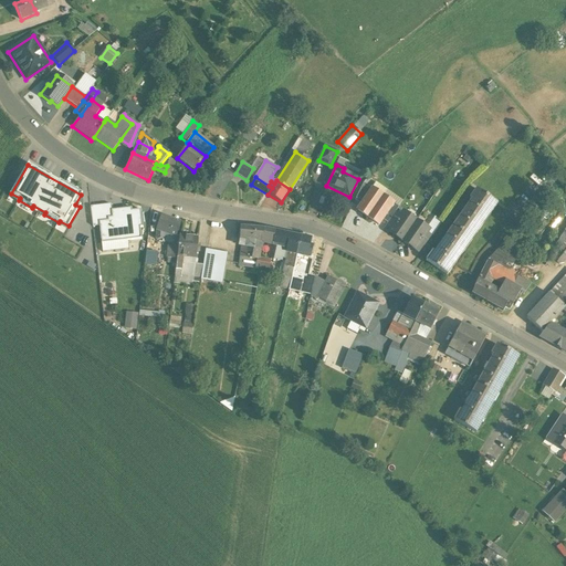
[(355,201),(362,205),(371,190),(364,184),(355,201)]
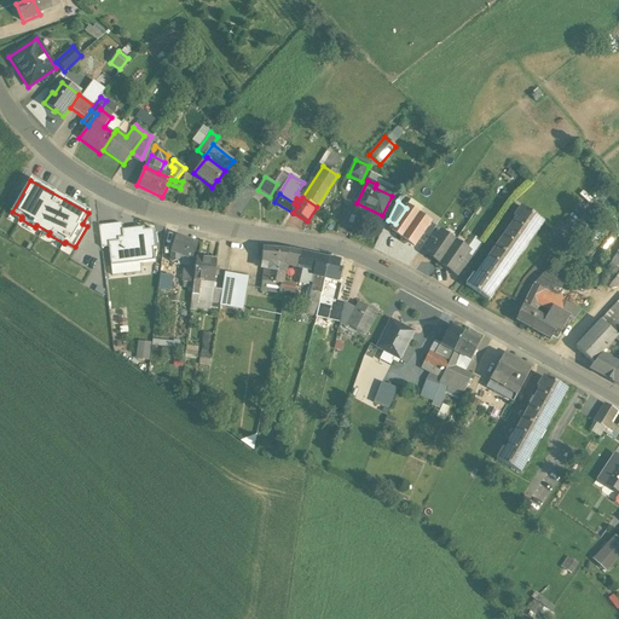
[(515,219),(475,276),(473,275),(466,285),(489,301),(543,223),(521,207),(514,218),(515,219)]
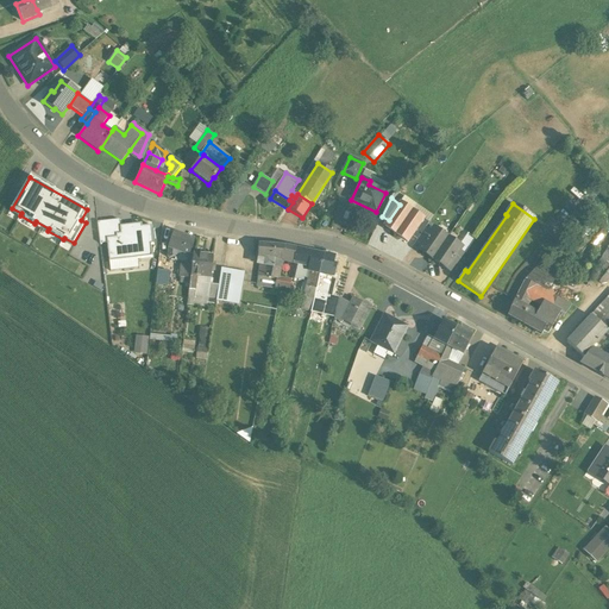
[(384,227),(396,234),(412,212),(400,205),(389,220),(384,227)]
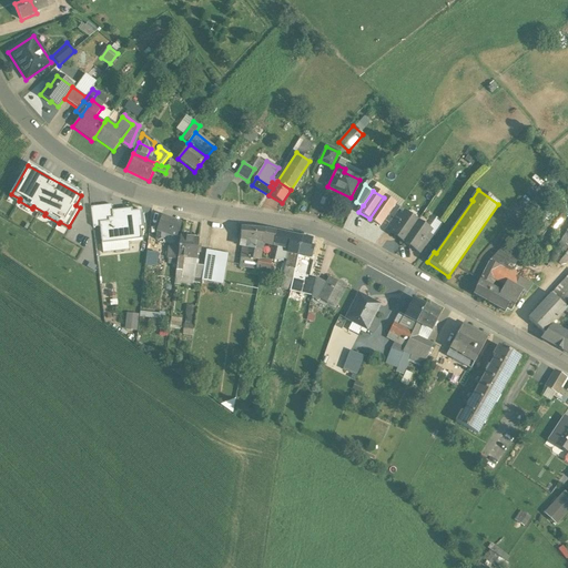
[(395,204),(384,198),(369,219),(381,226),(384,221),(395,204)]
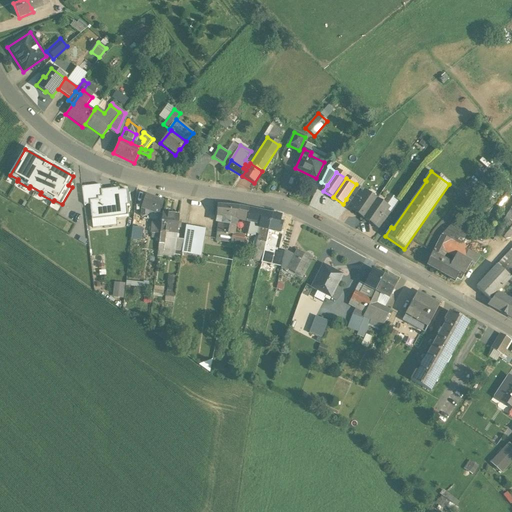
[(360,187),(356,184),(346,199),(351,202),(360,187)]
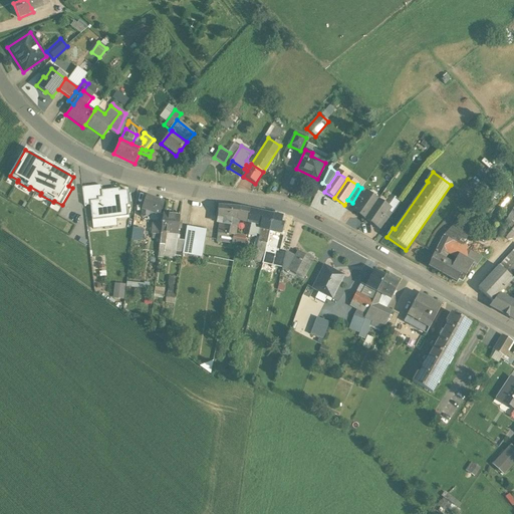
[(90,206),(92,222),(131,217),(127,191),(119,192),(119,190),(111,191),(111,193),(101,194),(100,186),(82,188),(85,206),(90,206)]
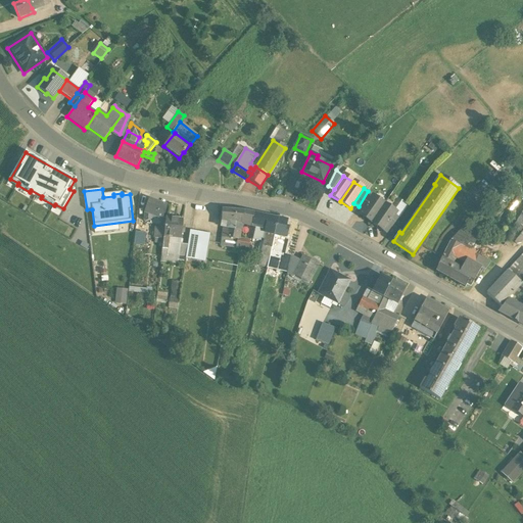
[(366,196),(354,210),(360,215),(371,199),(366,196)]
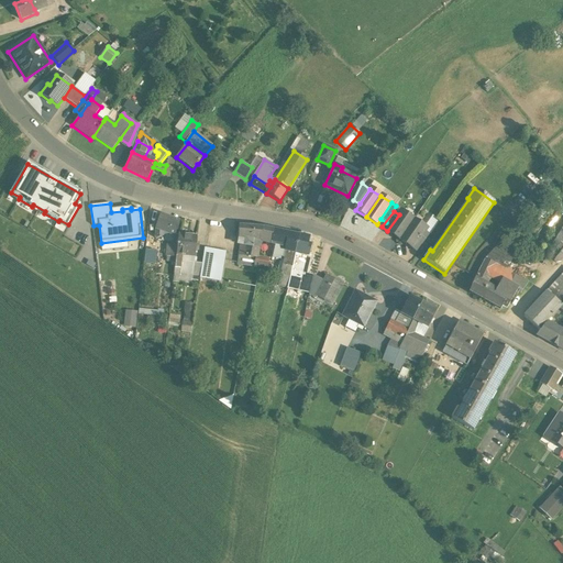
[(387,231),(400,240),(414,220),(401,211),(399,214),(387,231)]
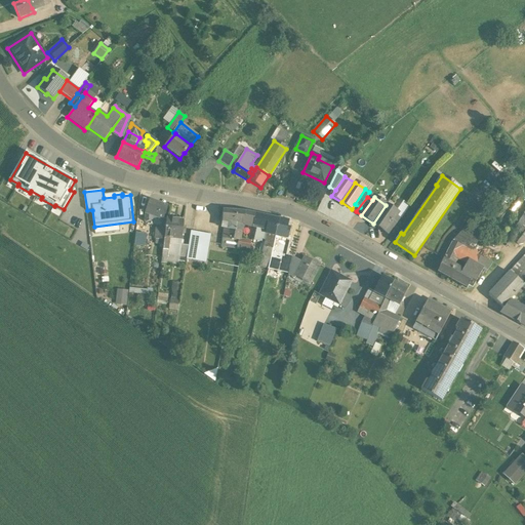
[(167,206),(149,200),(145,213),(152,215),(163,219),(167,206)]
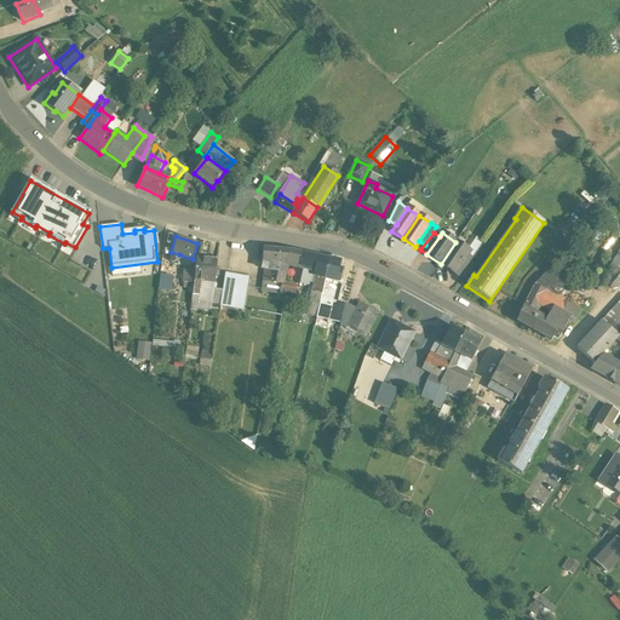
[(477,240),(468,256),(472,259),(483,245),(477,240)]
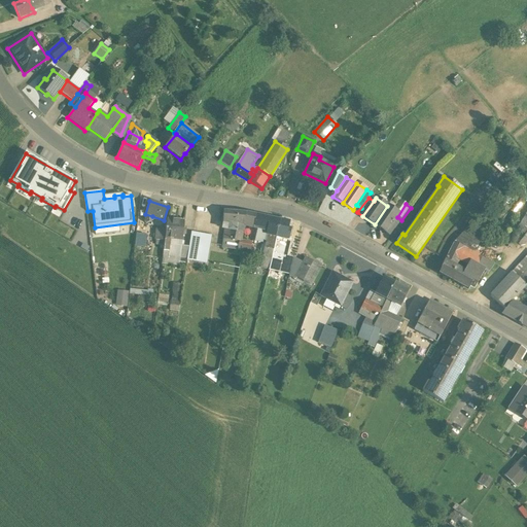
[(387,206),(375,224),(386,233),(397,217),(399,214),(387,206)]
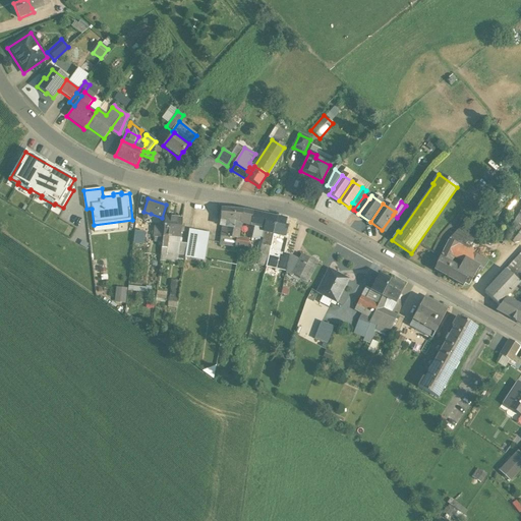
[(244,211),(221,210),(220,220),(229,221),(229,222),(238,223),(239,219),(242,220),(244,211)]
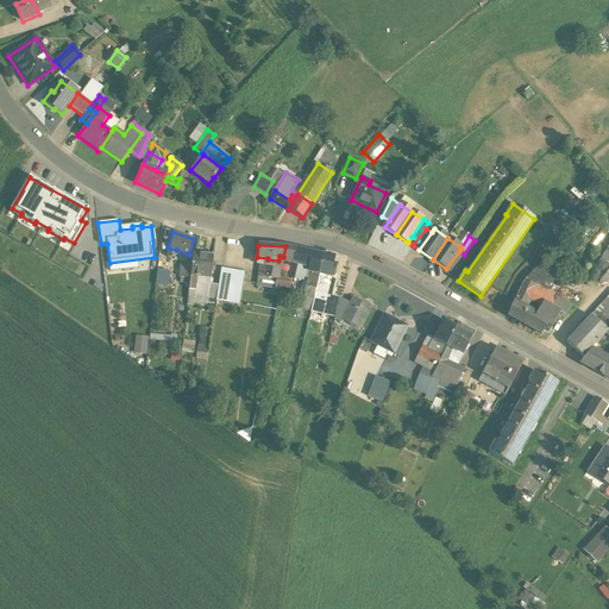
[(324,255),(295,249),(293,264),(294,264),(308,268),(309,265),(312,267),(311,272),(319,274),(324,255)]
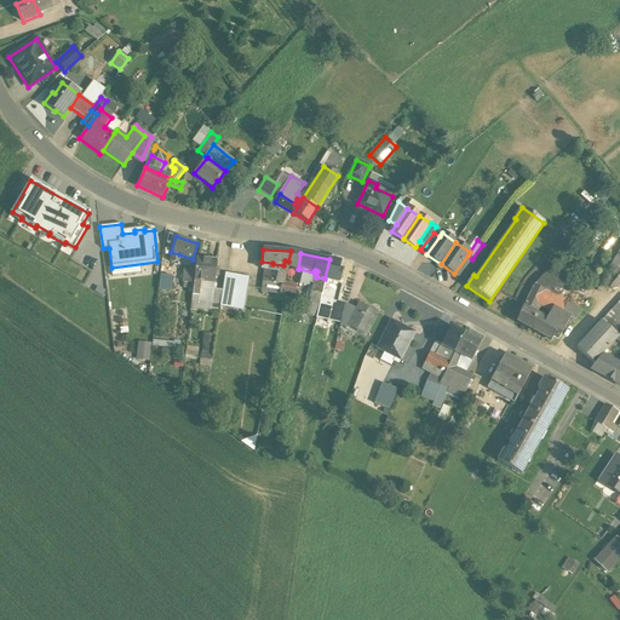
[(603,285),(609,287),(619,274),(619,254),(609,270),(613,273),(603,285)]
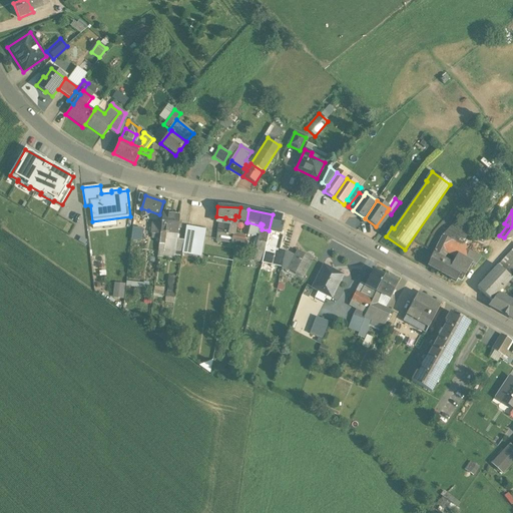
[(387,211),(376,226),(381,229),(391,214),(387,211)]
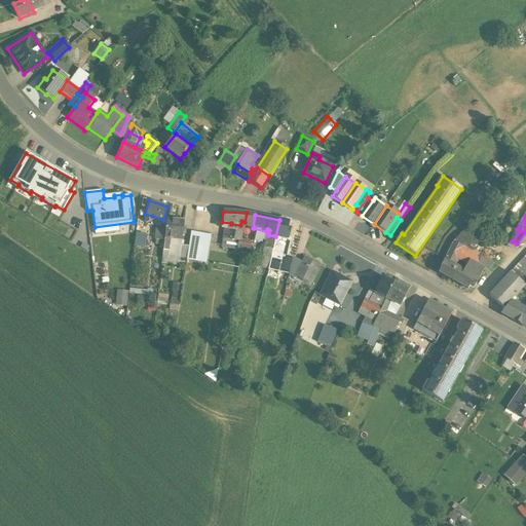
[(176,221),(166,220),(165,227),(164,238),(170,239),(171,239),(182,240),(184,222),(183,222),(183,219),(176,218),(176,221)]
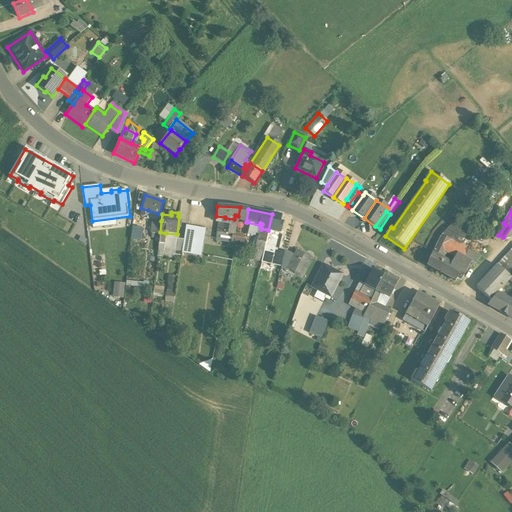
[(281,216),(272,214),(268,230),(280,233),(280,232),(282,223),(279,222),(281,216)]
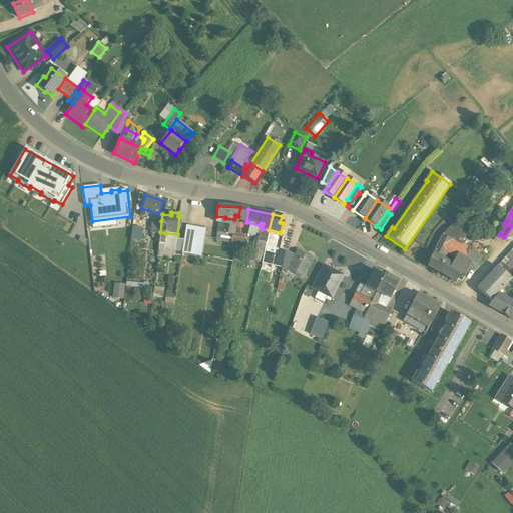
[(225,218),(219,216),(216,240),(231,242),(232,235),(222,234),(225,218)]
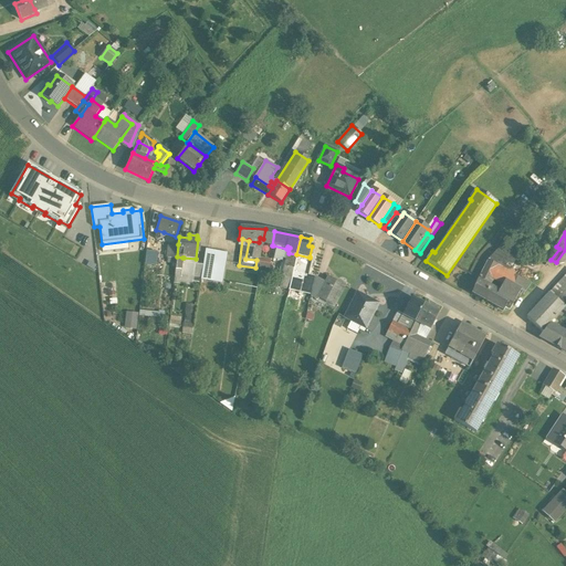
[(271,262),(258,259),(259,242),(249,241),(245,259),(257,260),(255,268),(269,270),(271,262)]
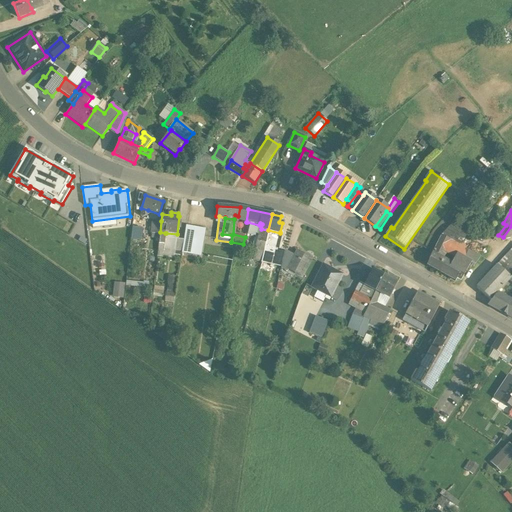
[(161,221),(153,220),(151,233),(160,234),(160,232),(161,221)]
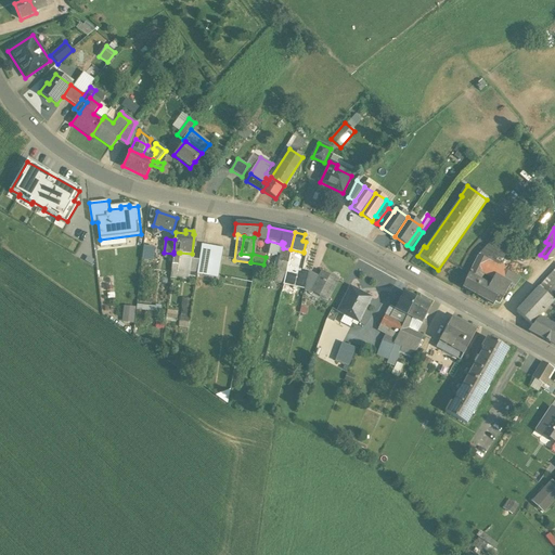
[(281,244),(268,241),(266,254),(279,257),(281,244)]
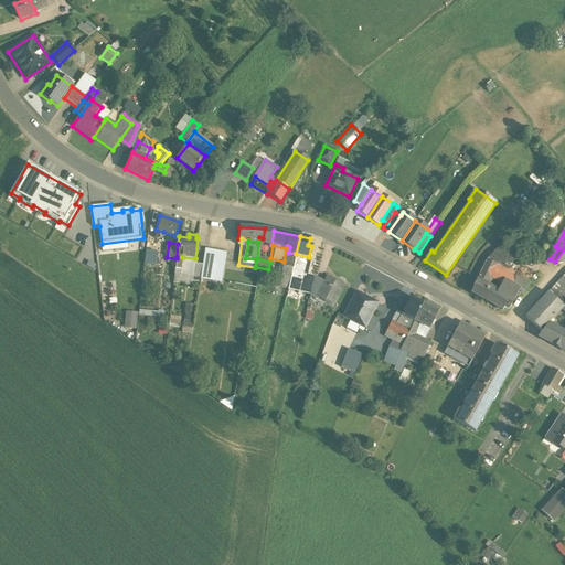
[(500,245),(487,259),(498,266),(509,272),(519,254),(500,245)]
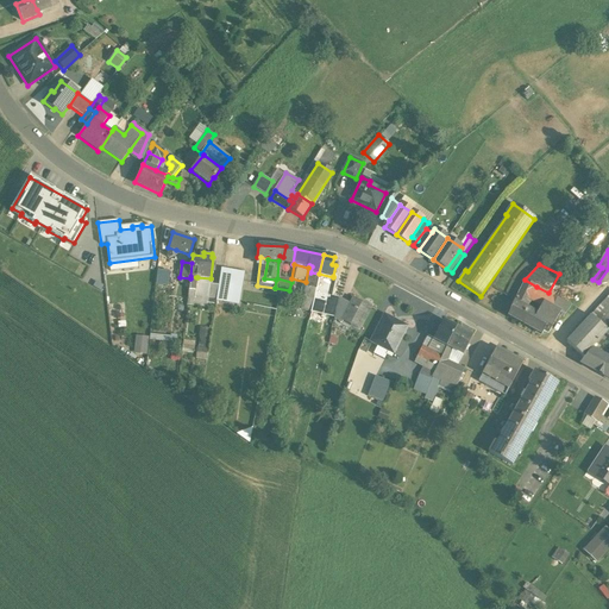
[(608,269),(598,282),(606,287),(608,282),(608,269)]
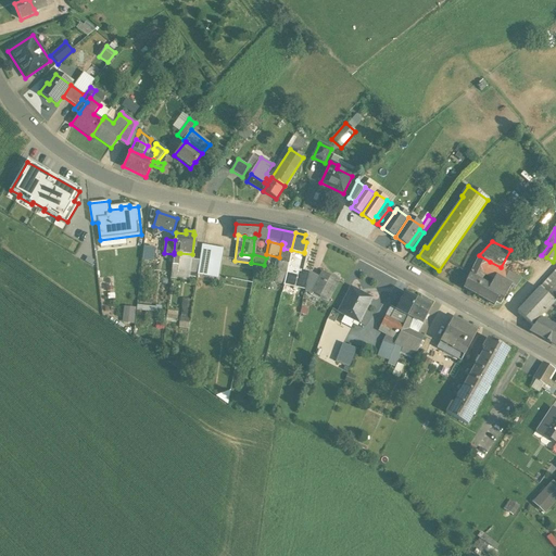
[(142,261),(154,261),(154,247),(143,247),(142,261)]
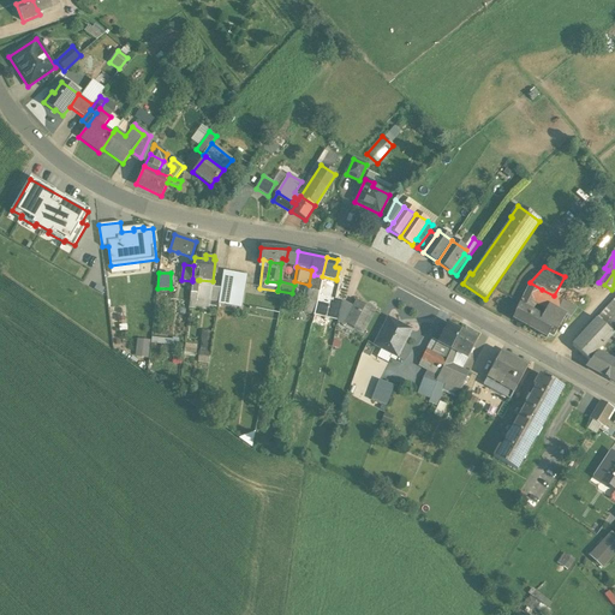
[(219,305),(242,309),(246,278),(224,274),(219,305)]
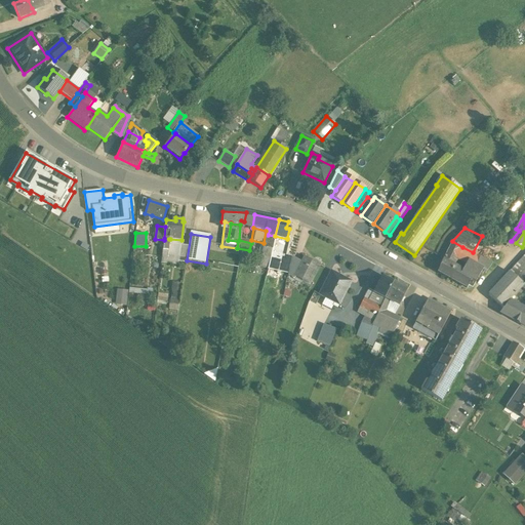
[(287,239),(275,236),(273,249),(271,258),(270,258),(268,270),(288,274),(292,257),(286,256),(290,239),(287,238),(287,239)]
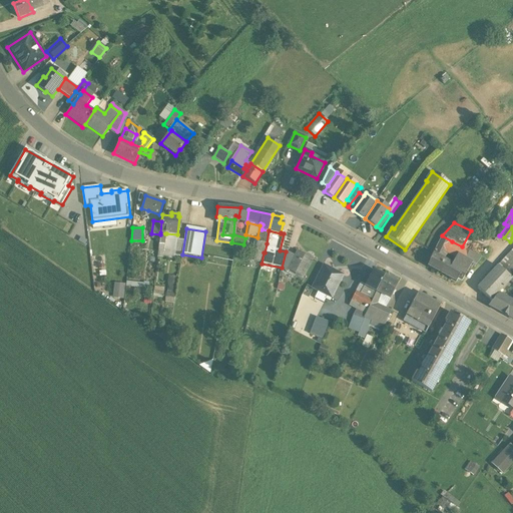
[(452,241),(442,235),(433,252),(428,266),(438,273),(444,262),(441,260),(445,252),(452,241)]
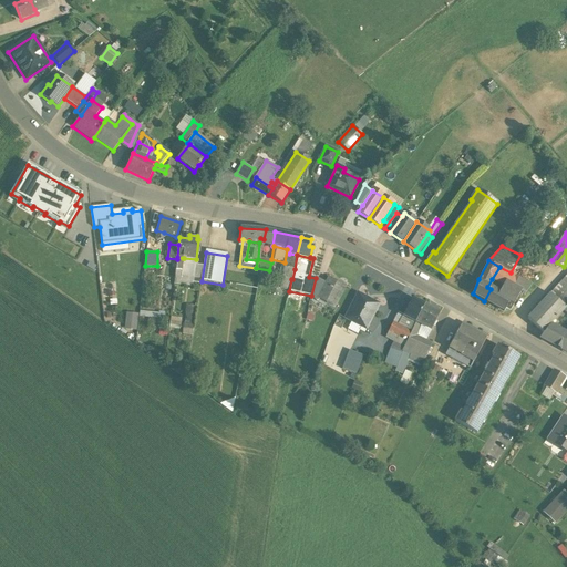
[(295,269),(284,267),(282,277),(291,279),(292,279),(295,269)]
